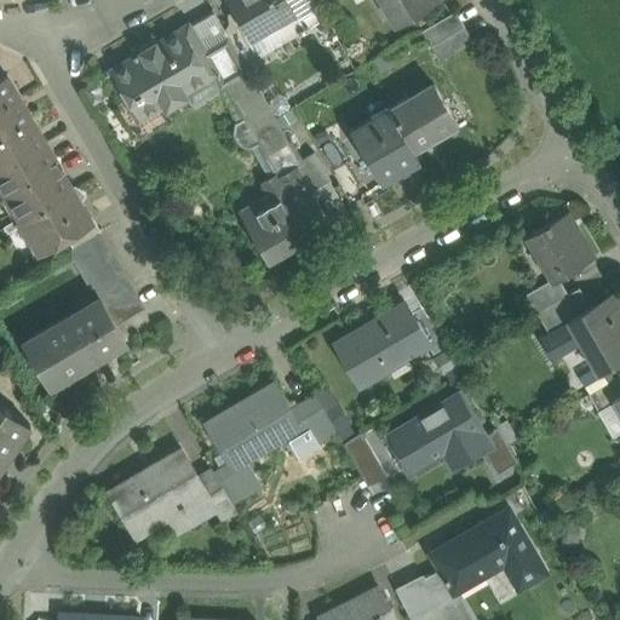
[(286,0),(227,0),(240,23),(250,39),(251,39),(293,13),(302,28),(303,27),(286,0)]
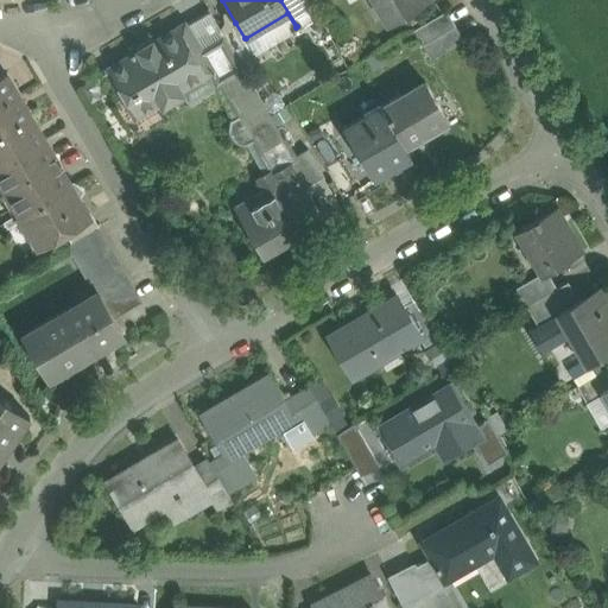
[(381,0),(393,19),(424,0),(381,0)]
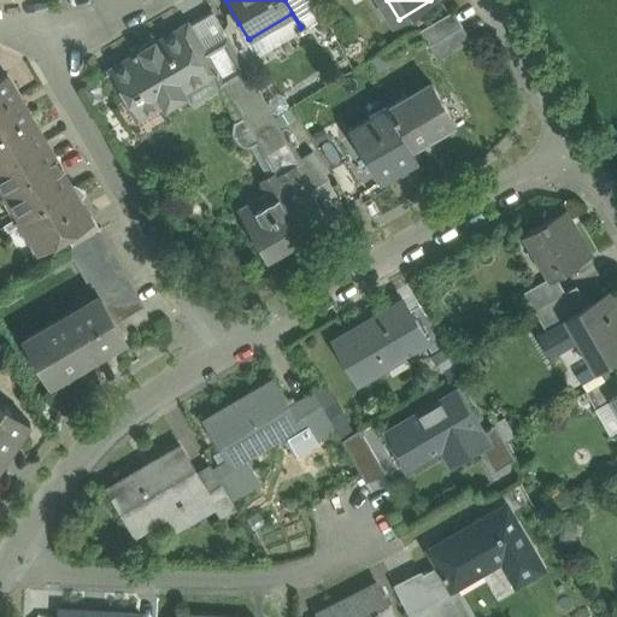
[(453,11),(419,30),(428,46),(462,25),(453,11)]
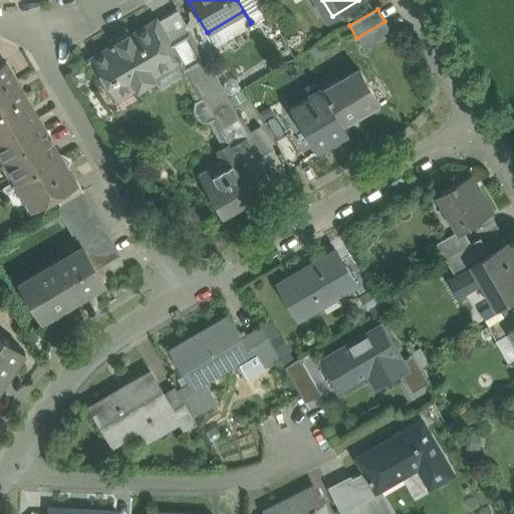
[(207,32),(199,19),(186,26),(190,32),(191,31),(203,52),(216,44),(208,32),(207,32)]
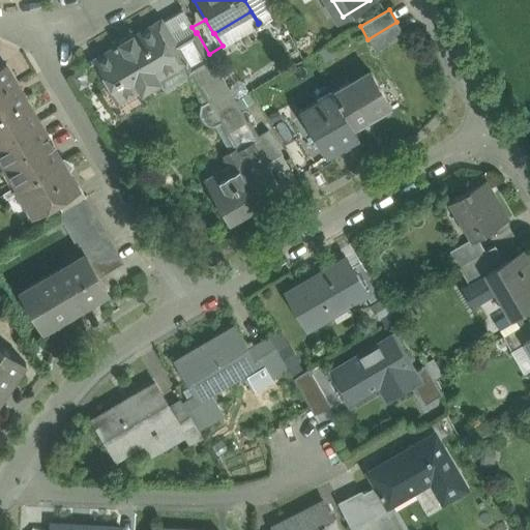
[(174,46),(160,22),(95,60),(118,100),(139,88),(139,90),(141,91),(142,91),(144,91),(145,90),(156,84),(158,83),(158,80),(155,74),(181,59),(174,46)]
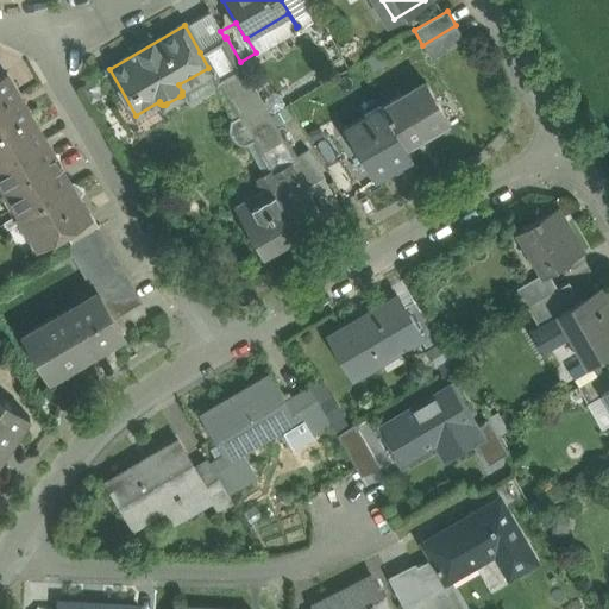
[(456,25),(422,45),(432,60),(464,41),(456,25)]
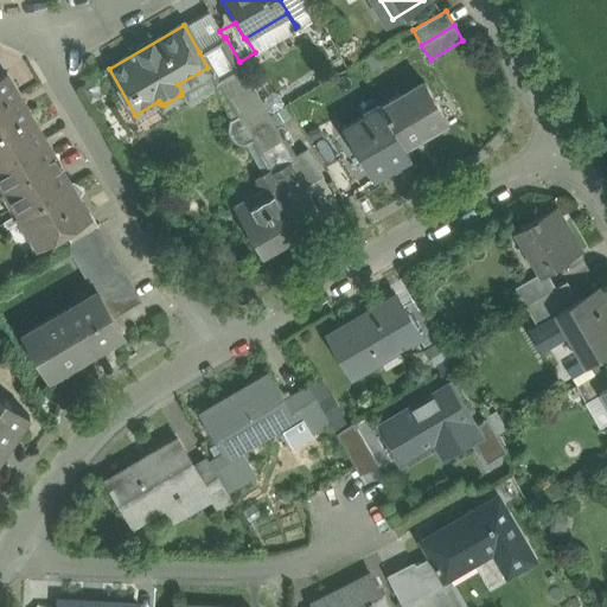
[(224,38),(199,52),(208,68),(215,80),(225,74),(241,64),(240,62),(225,37),(224,38)]
